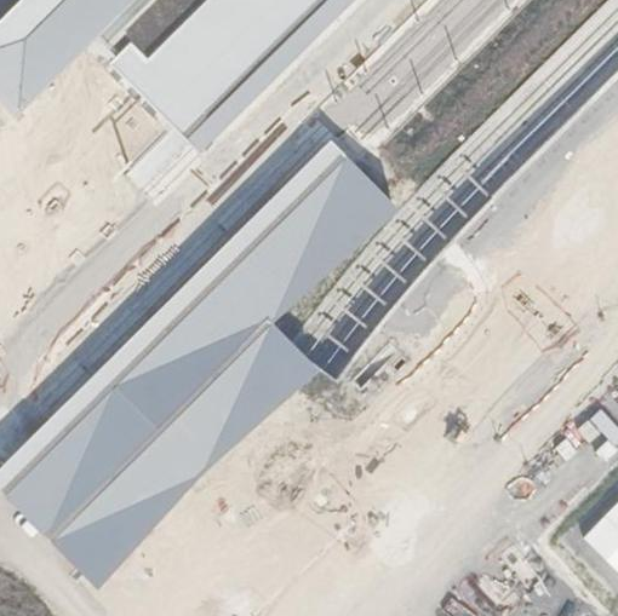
[(0,0),(0,85),(9,96),(116,7),(210,109),(319,0),(0,0)]
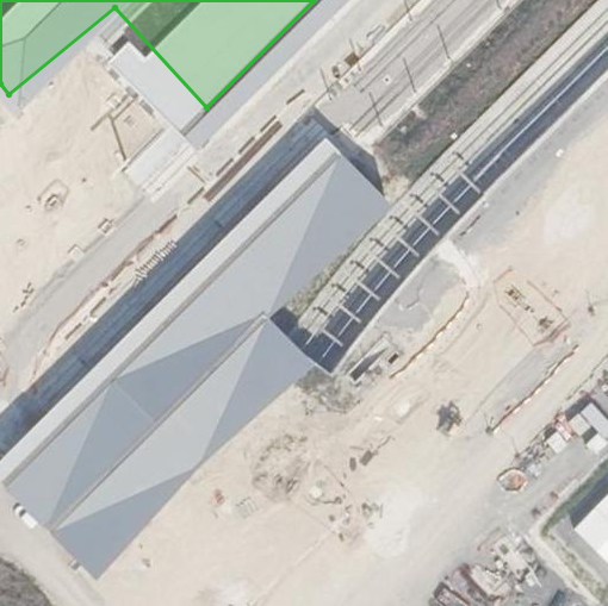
[(391,202),(327,137),(0,457),(0,481),(95,579),(312,364),(270,322),(391,202)]
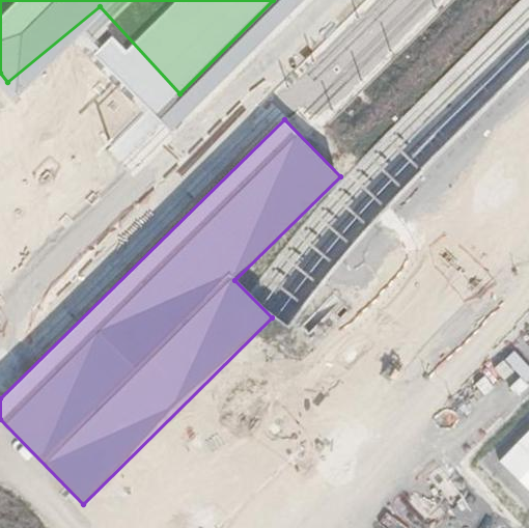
[(423,222),(469,178),(448,156),(401,199),(423,222)]
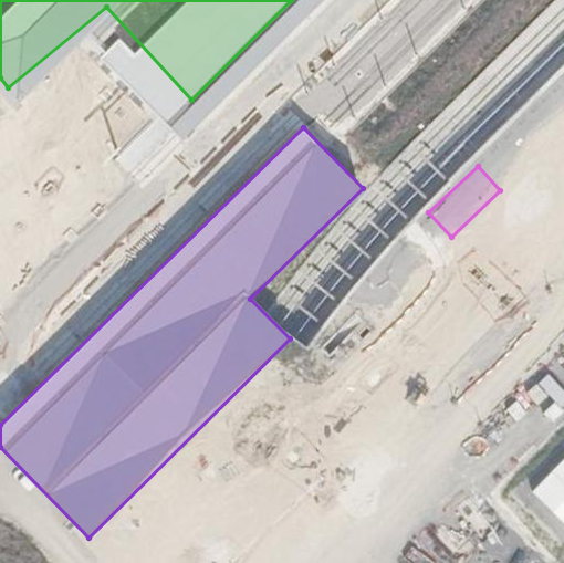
[(424,236),(416,246),(439,267),(448,257),(424,236)]
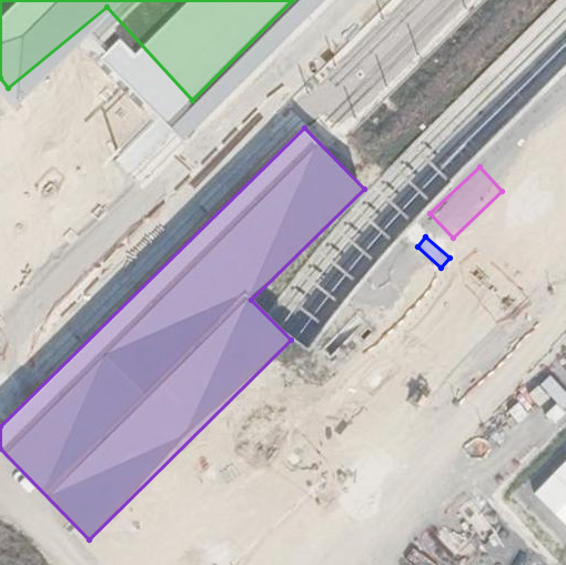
[(359,335),(340,352),(351,365),(370,347),(359,335)]
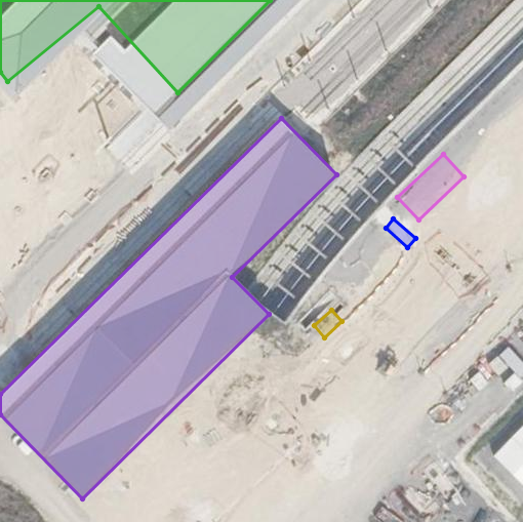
[(454,379),(473,354),(441,331),(423,357),(454,379)]
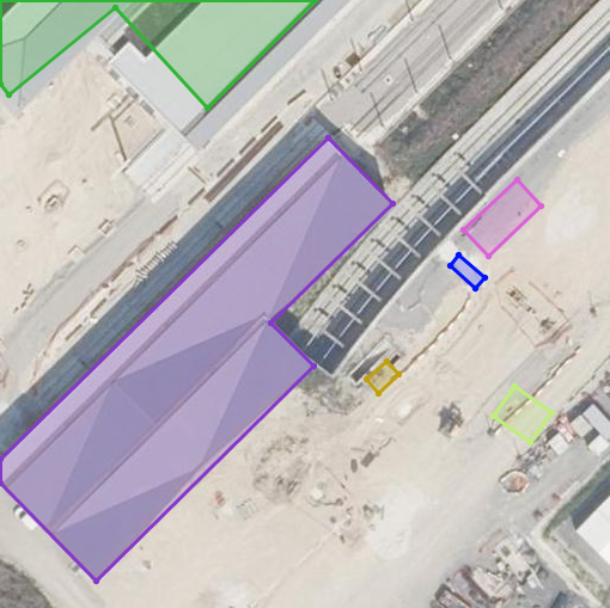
[(609,502),(578,535),(609,566),(609,502)]
